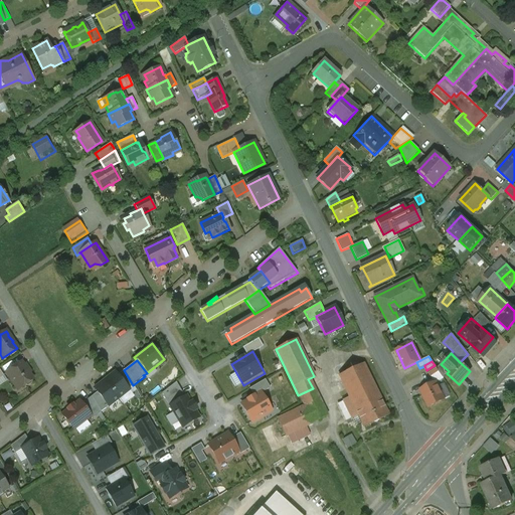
[(21,362),(6,372),(16,388),(21,385),(27,386),(32,383),(32,379),(33,379),(29,373),(30,372),(27,368),(26,368),(21,362)]
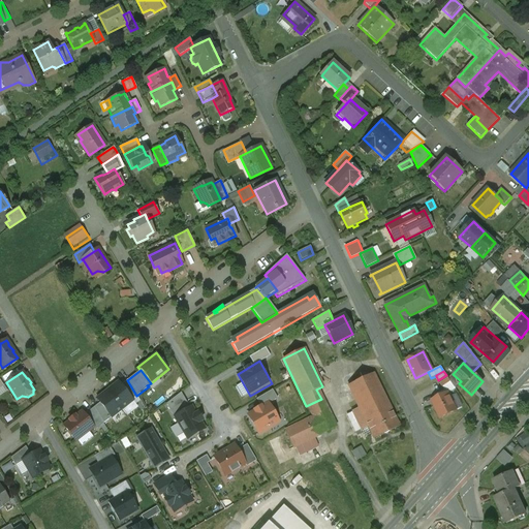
[(372,374),(348,385),(360,408),(362,414),(365,419),(368,426),(374,438),(399,427),(372,374)]
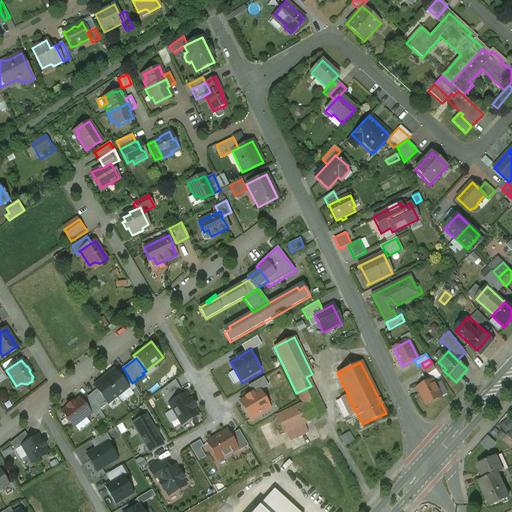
[(446,369),(438,362),(434,367),(436,370),(440,375),(443,372),(444,373),(445,372),(444,371),(446,369)]
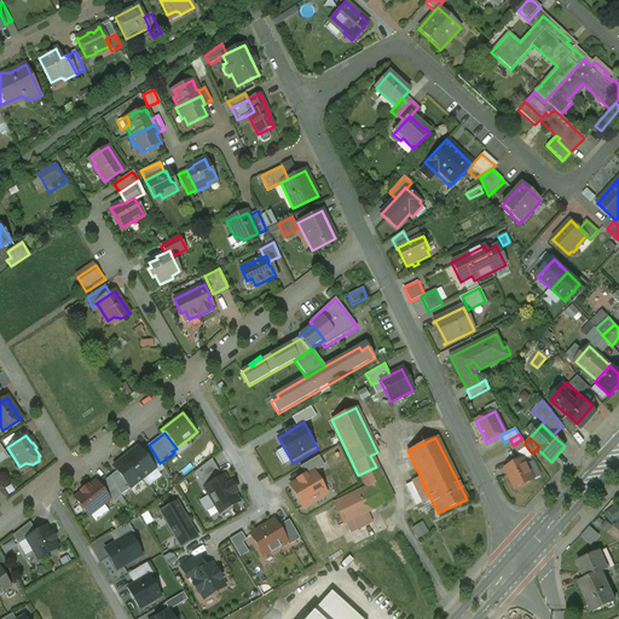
[(513,445),(513,446),(518,453),(527,447),(525,444),(522,439),(513,445)]
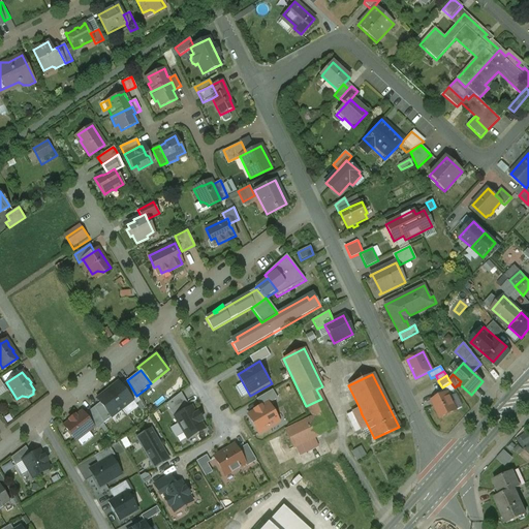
[(132,401),(135,405),(139,401),(136,396),(127,380),(120,385),(132,401)]
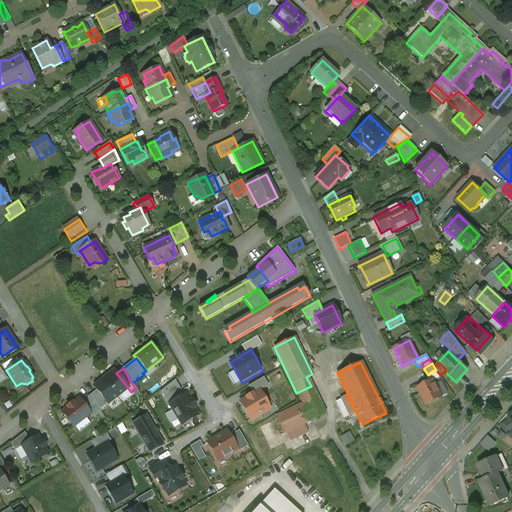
[(114,370),(103,378),(118,396),(128,388),(116,373),(114,370)]
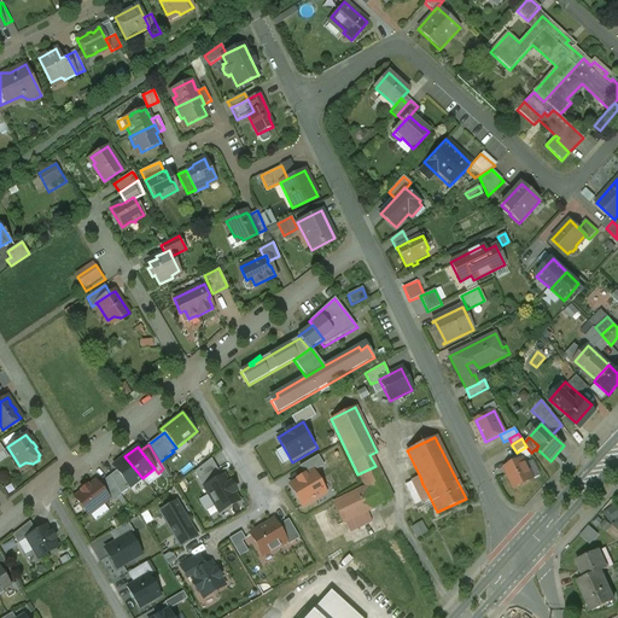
[(124,456),(112,466),(116,471),(129,488),(143,478),(124,456)]
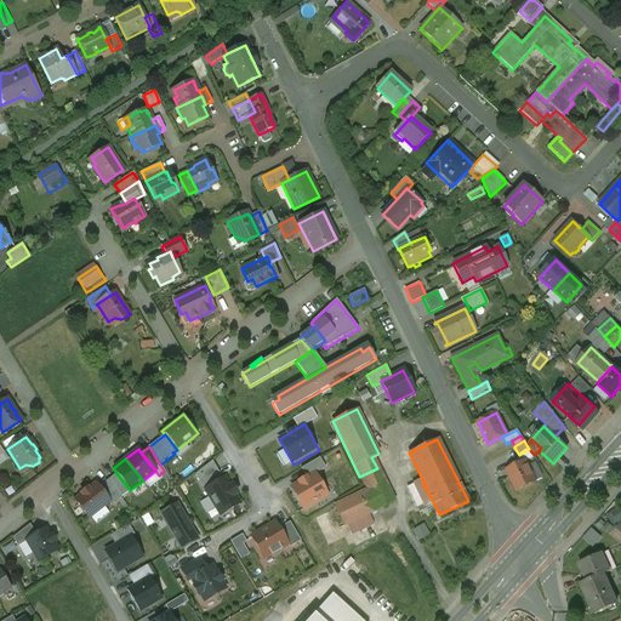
[(525,462),(507,471),(517,491),(535,483),(525,462)]
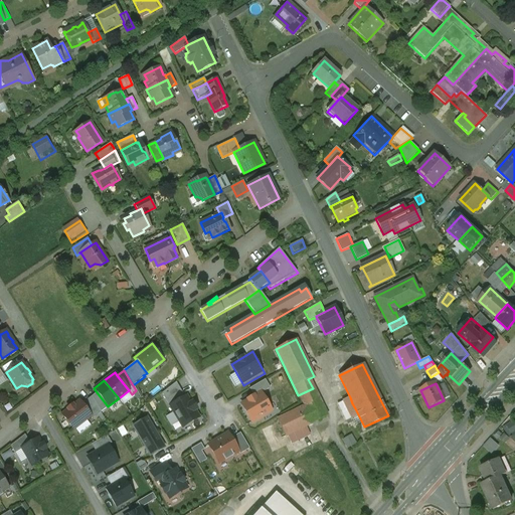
[(313,388),(298,395),(304,406),(308,415),(323,408),(313,388)]
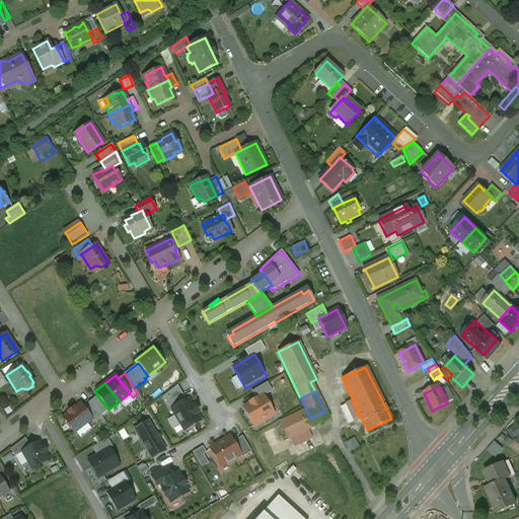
[(133,397),(130,393),(120,401),(125,409),(135,400),(133,397)]
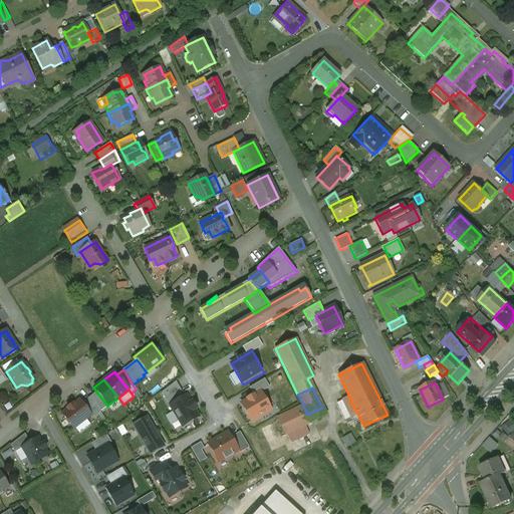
[(262,391),(241,404),(254,426),(276,413),(262,391)]
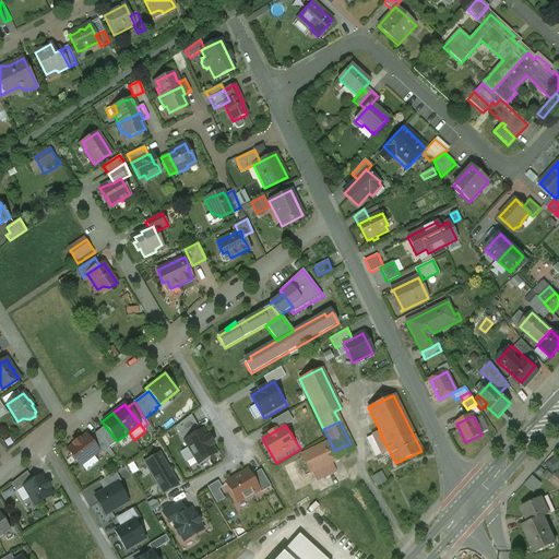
[(117,441),(105,426),(99,430),(109,448),(117,441)]
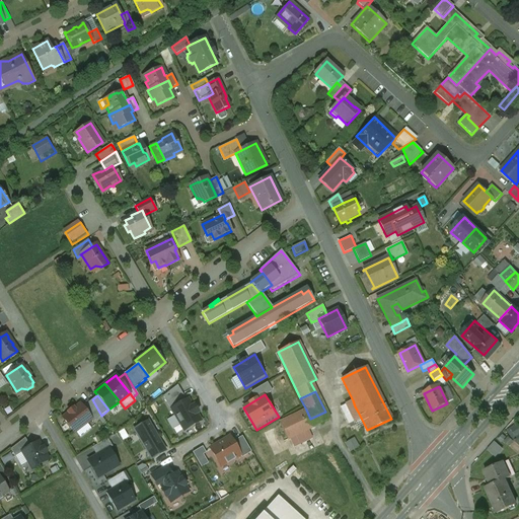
[(92,399),(82,408),(91,419),(91,420),(93,422),(101,416),(92,399)]
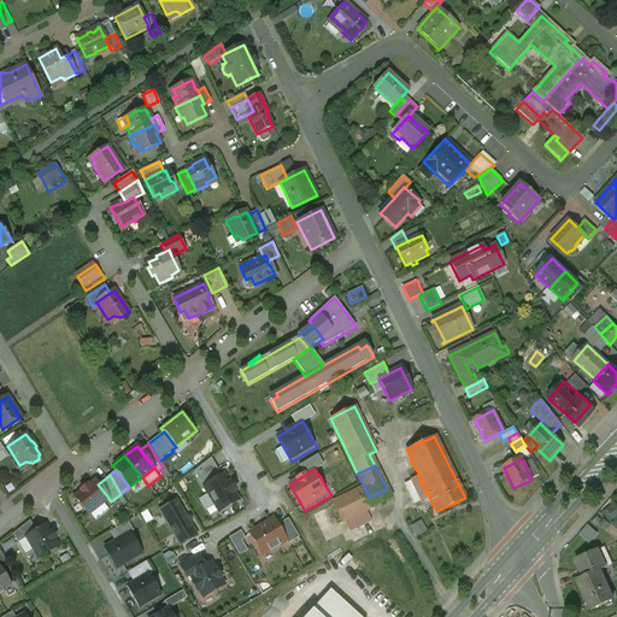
[(244,504),(228,477),(206,491),(222,517),(244,504)]
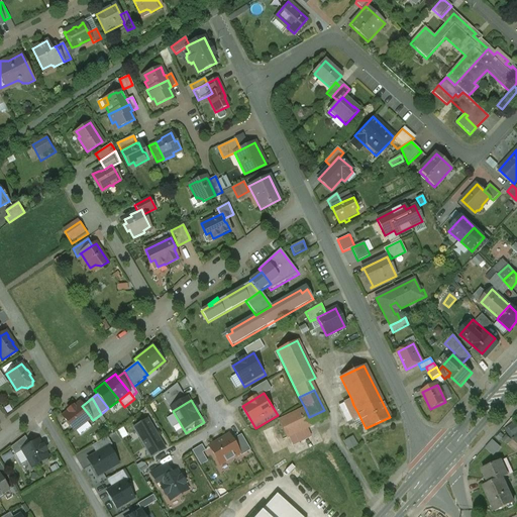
[(68,412),(62,416),(74,431),(91,418),(91,417),(82,406),(80,403),(74,407),(73,406),(68,411),(68,412)]
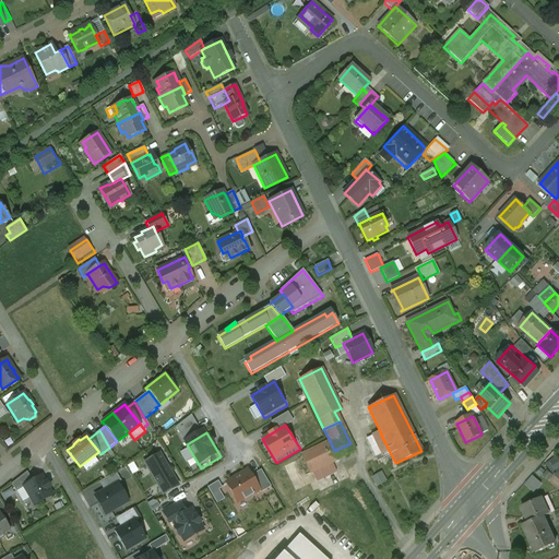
[(330,441),(301,455),(310,474),(339,460),(334,451),(330,441)]
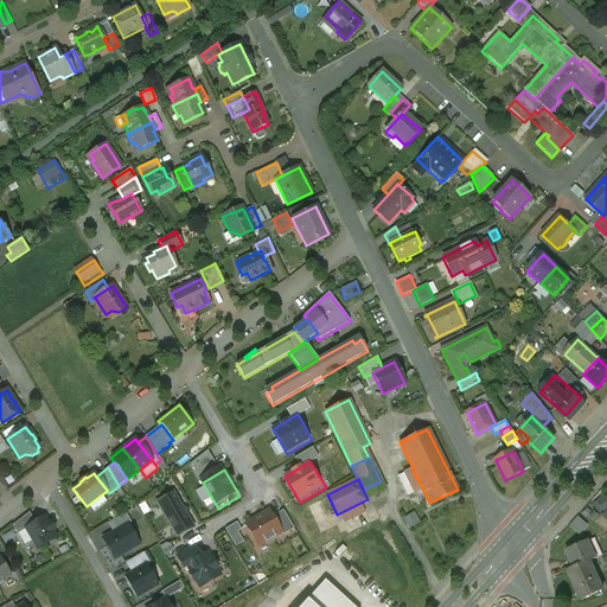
[(381,481),(363,490),(368,499),(384,491),(381,481)]
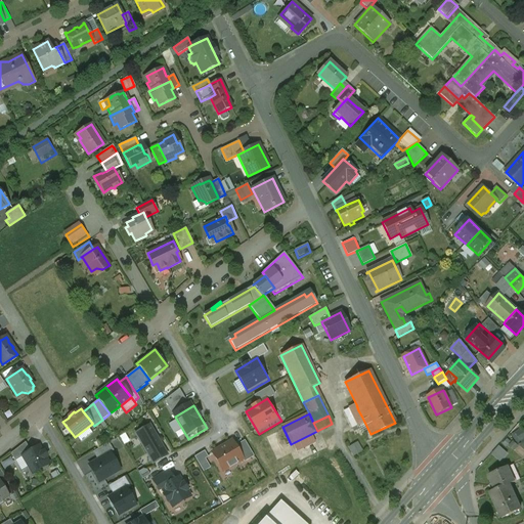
[(361,416),(354,419),(357,426),(364,422),(361,416)]
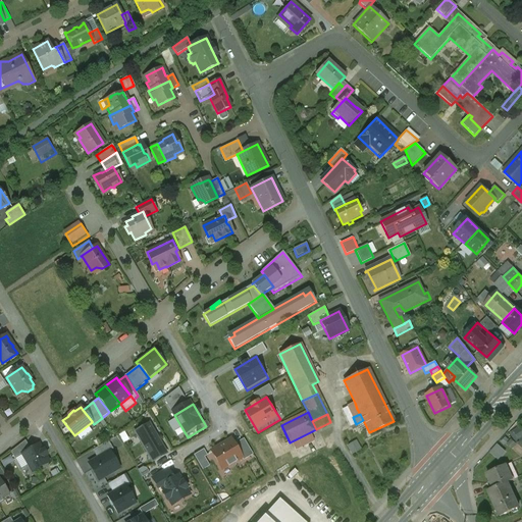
[(161,455),(149,433),(129,444),(143,466),(161,455)]
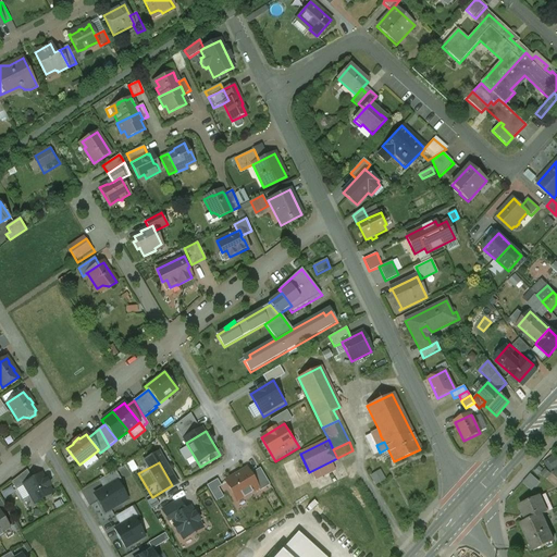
[(249,468),(225,481),(239,505),(263,492),(249,468)]
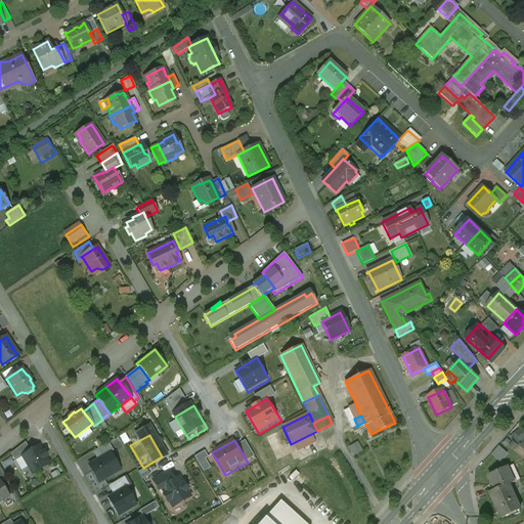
[(14,461),(23,456),(22,456),(31,451),(25,442),(10,453),(14,461)]
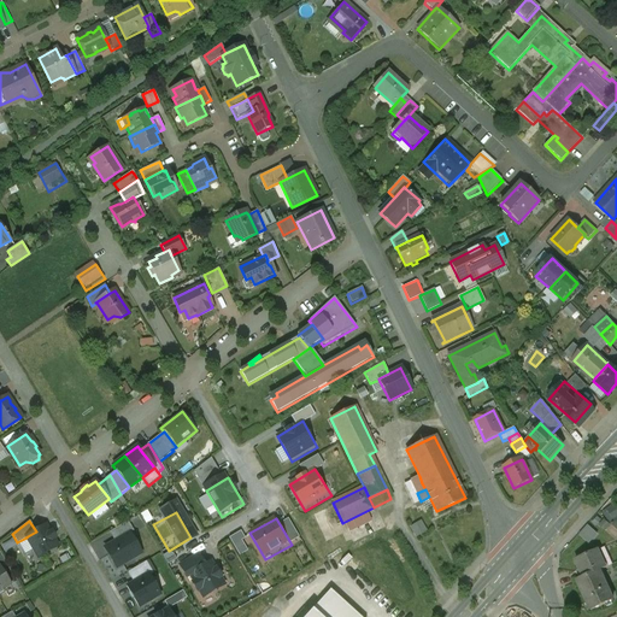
[(417,536),(427,530),(421,521),(411,527),(417,536)]
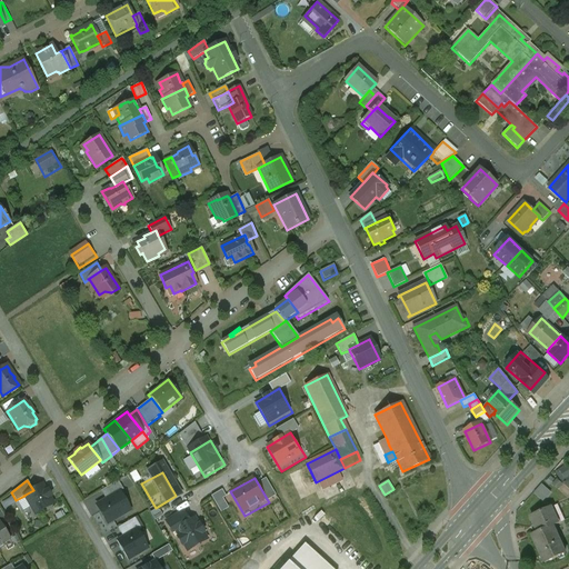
[(33,490),(23,496),(25,496),(35,515),(53,503),(49,498),(51,497),(48,490),(46,491),(42,485),(33,490)]
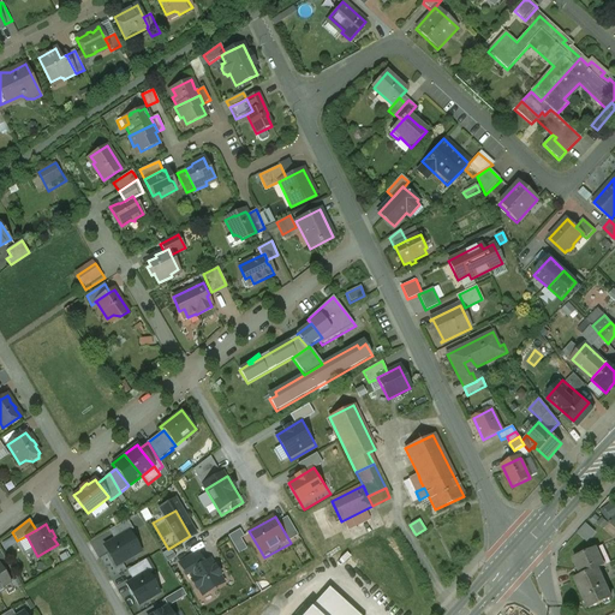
[(586,542),(596,532),(586,524),(578,532),(586,542)]
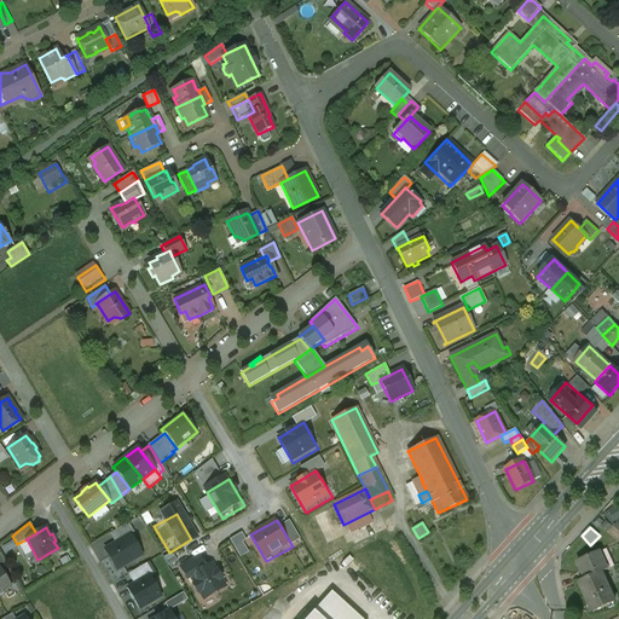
[(131,537),(104,553),(117,574),(144,560),(131,537)]
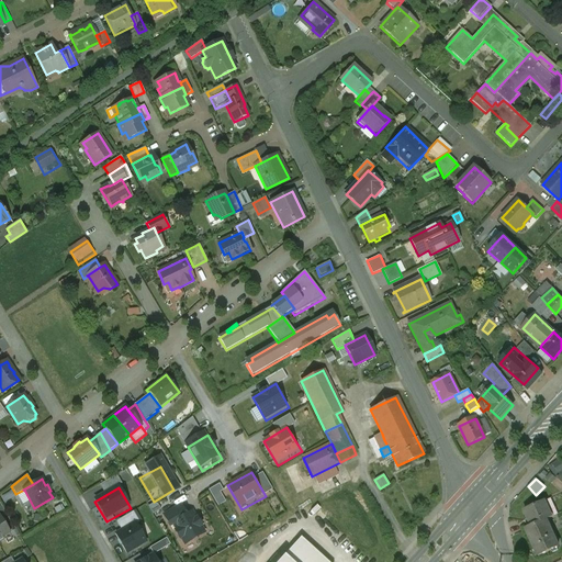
[(552,516),(558,514),(550,498),(546,501),(552,516)]
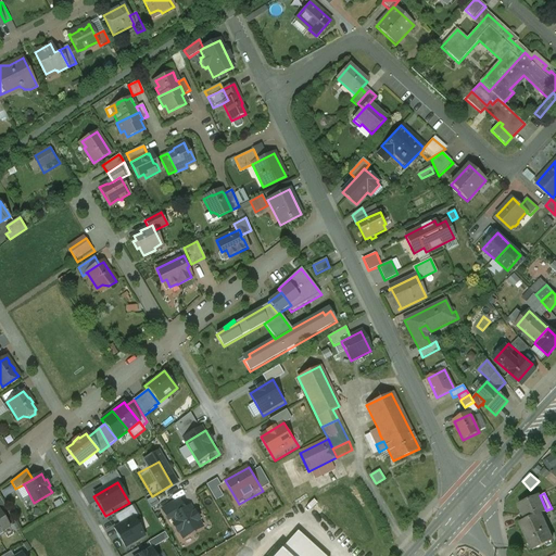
[(538,495),(518,505),(525,520),(526,520),(540,515),(545,512),(538,495)]
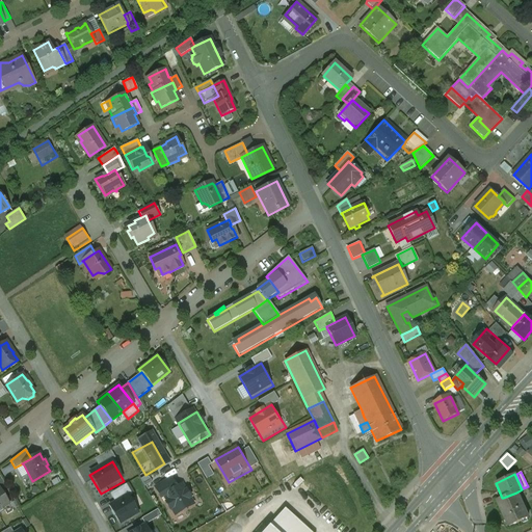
[(195,509),(182,485),(178,488),(171,478),(151,488),(159,503),(164,500),(165,503),(163,505),(168,513),(171,512),(176,521),(195,509)]
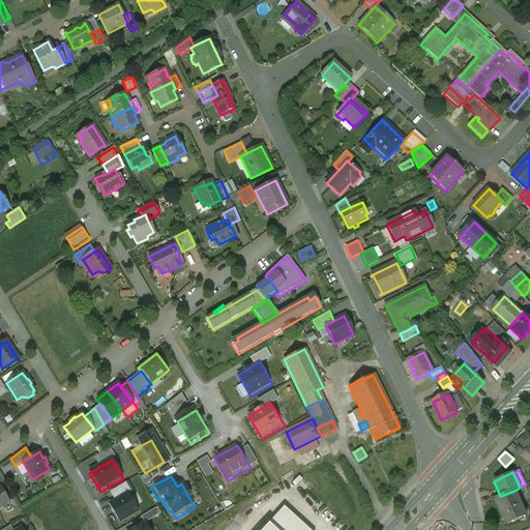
[(0,487),(0,510),(4,508),(3,506),(9,503),(0,487)]
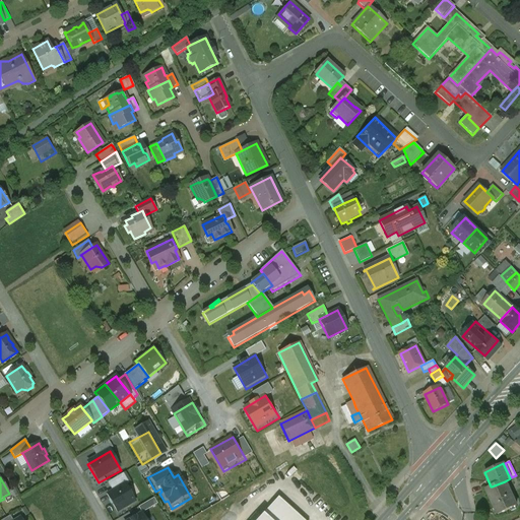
[(505,481),(492,486),(491,486),(485,490),(497,515),(516,506),(505,481)]
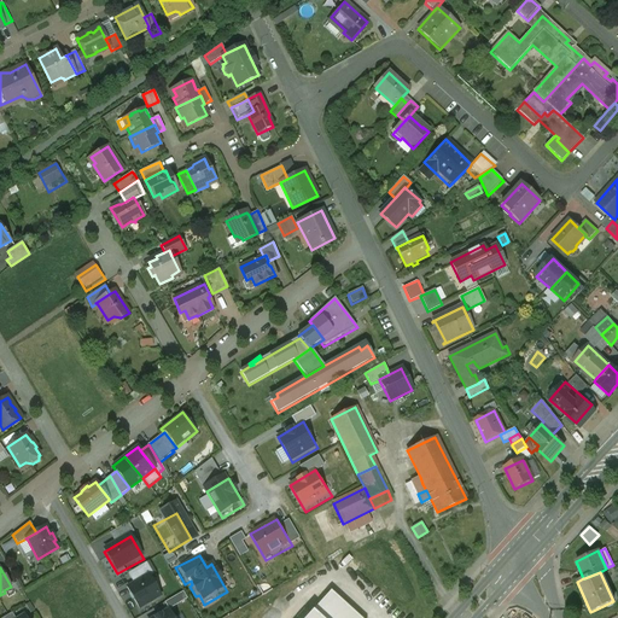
[(150,576),(123,592),(136,613),(163,599),(150,576)]
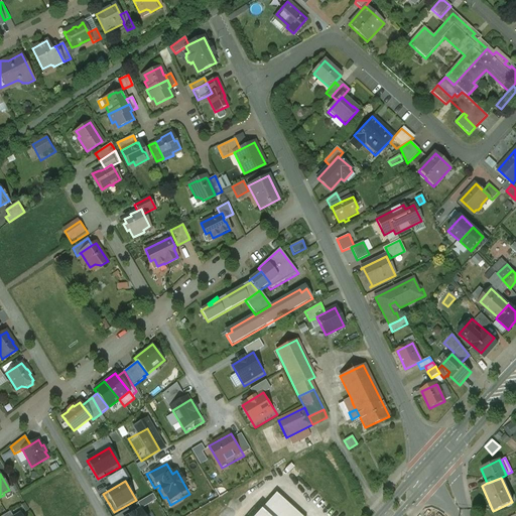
[(300,515),(276,494),(256,515),(300,515)]
